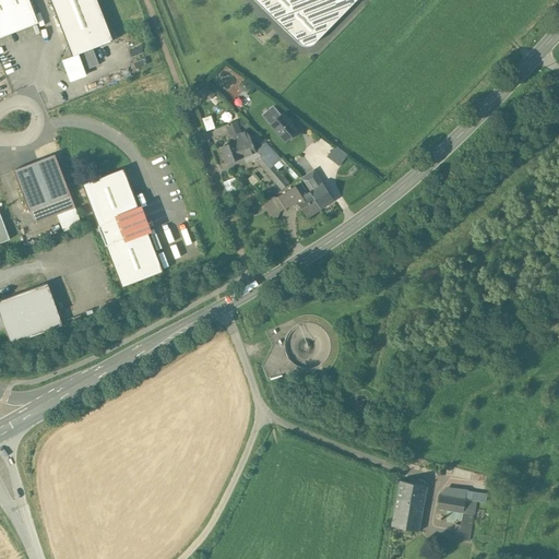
[(0,0),(0,37),(38,23),(28,0),(0,0)]
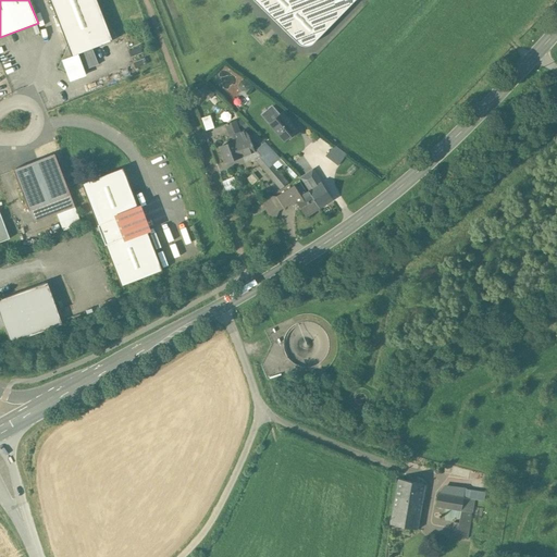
[(112,40),(97,0),(50,0),(67,46),(72,57),(93,48),(112,40)]
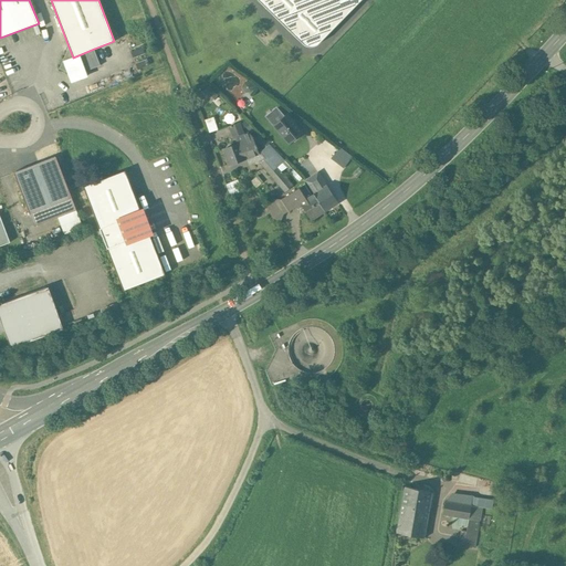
[(258,0),(303,44),(306,46),(311,46),(315,45),(318,44),(360,0),(258,0)]
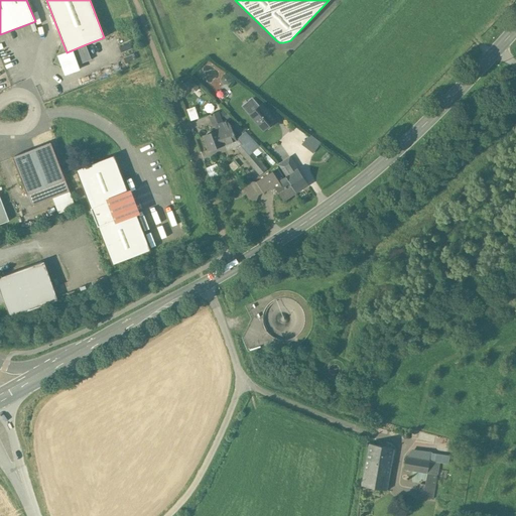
[(86,44),(67,52),(62,42),(53,62),(74,71),(77,66),(92,59),(86,44)]
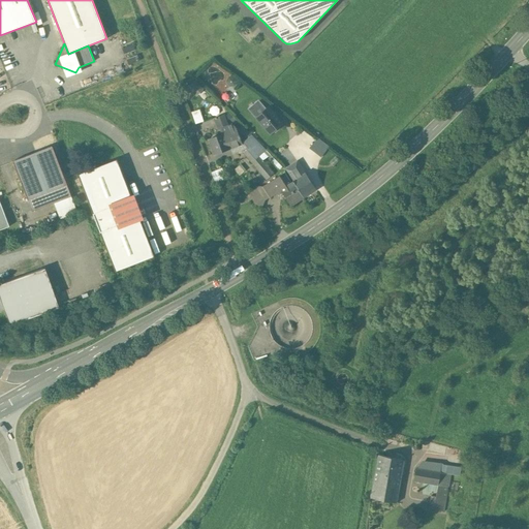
[(196,95),(204,88),(194,80),(187,87),(196,95)]
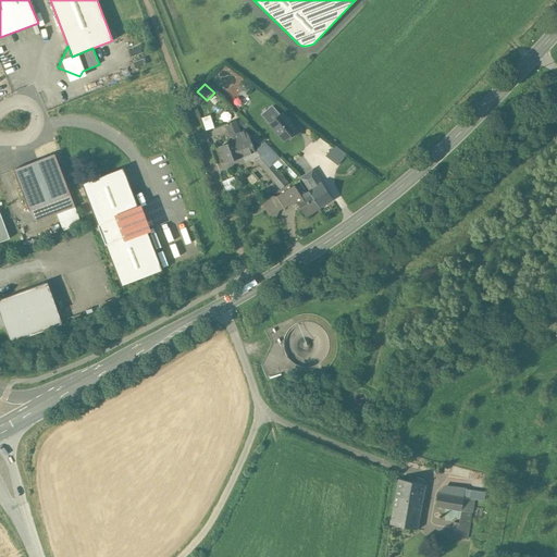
[(280,115),(272,106),(262,114),(270,124),(280,115)]
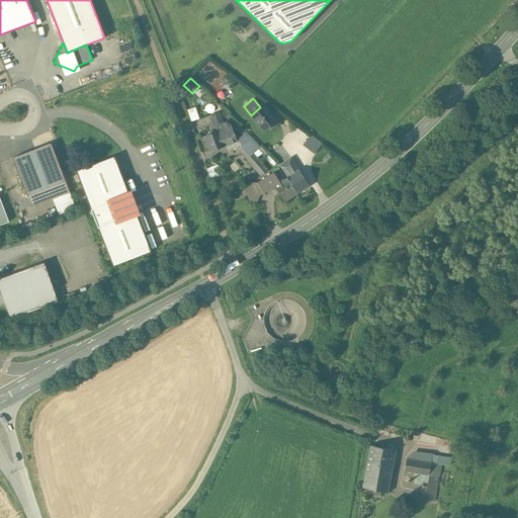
[(276,120),(263,105),(260,107),(251,115),(264,131),(276,120)]
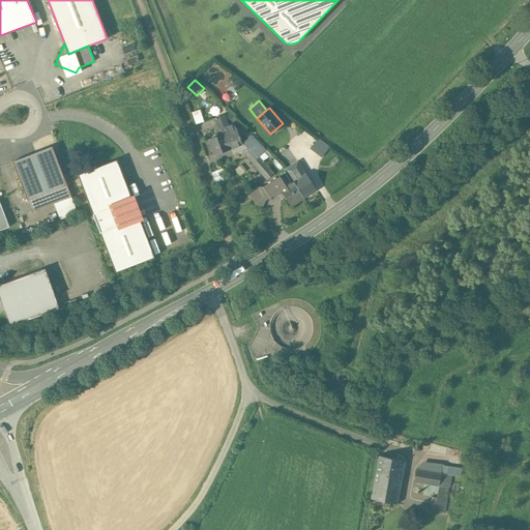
[(195,123),(204,120),(201,109),(192,111),(195,123)]
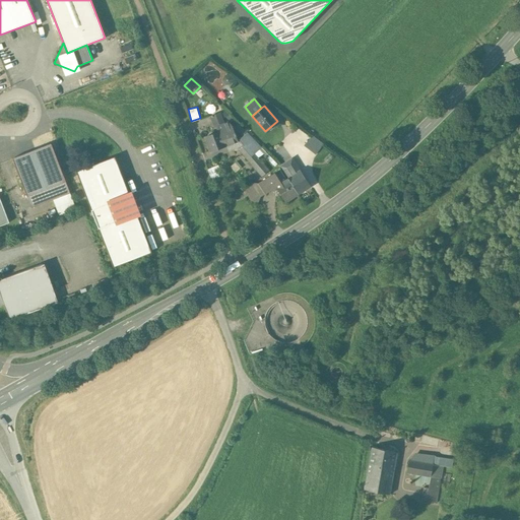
[(220,113),(213,116),(212,115),(211,116),(211,117),(215,127),(217,126),(224,123),(220,113)]
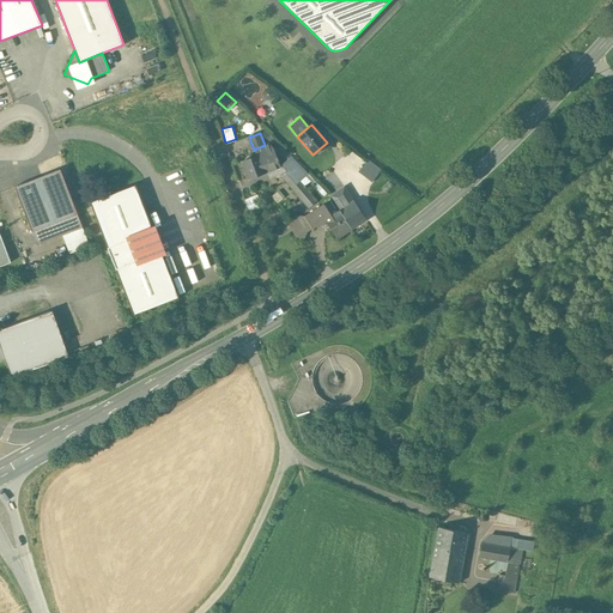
[(292,157),(269,134),(266,138),(287,161),(292,157)]
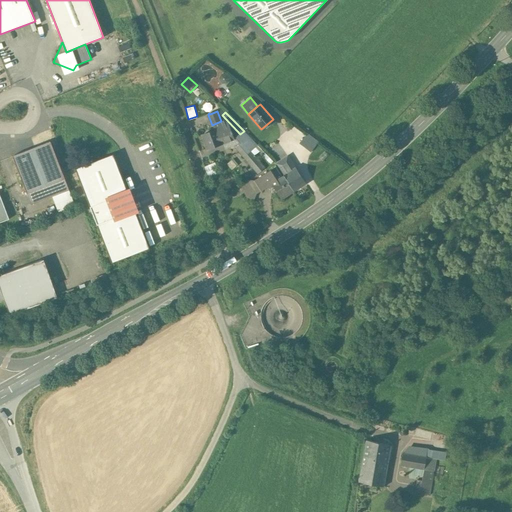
[(221,121),(214,124),(216,130),(217,129),(222,143),(234,139),(232,133),(232,131),(231,131),(228,123),(225,120),(221,121)]
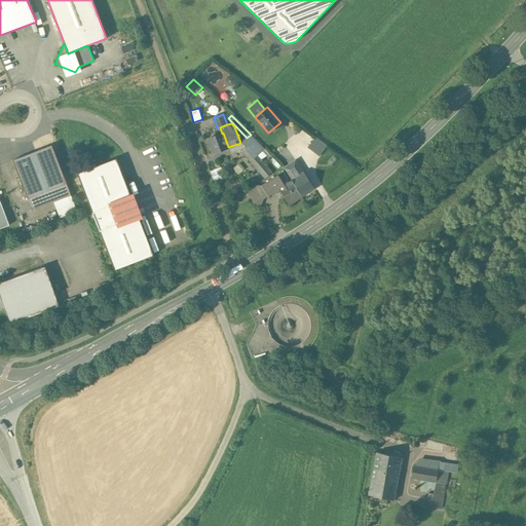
[(222,134),(208,139),(213,153),(228,147),(223,133),(222,134)]
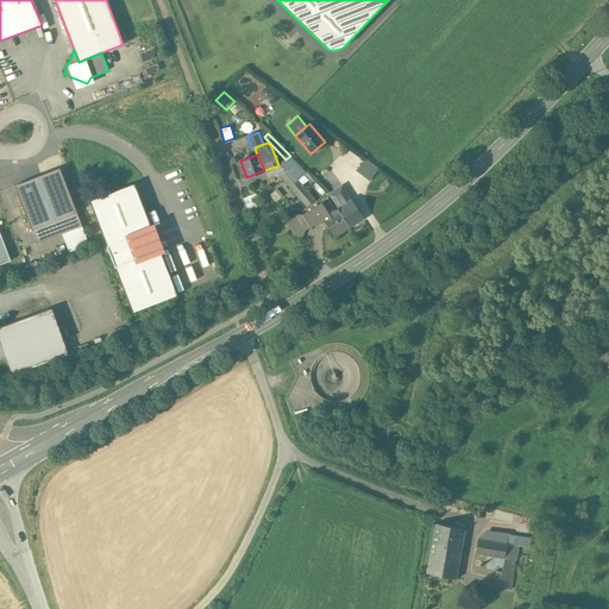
[(286,159),(280,164),(281,164),(286,171),(296,162),(290,156),(286,159)]
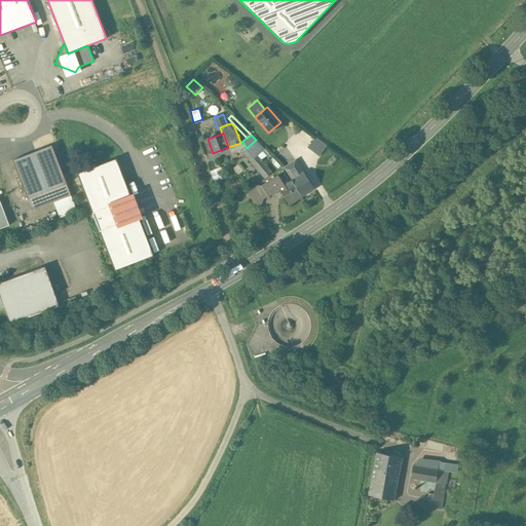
[(328,146),(315,138),(308,147),(320,156),(328,146)]
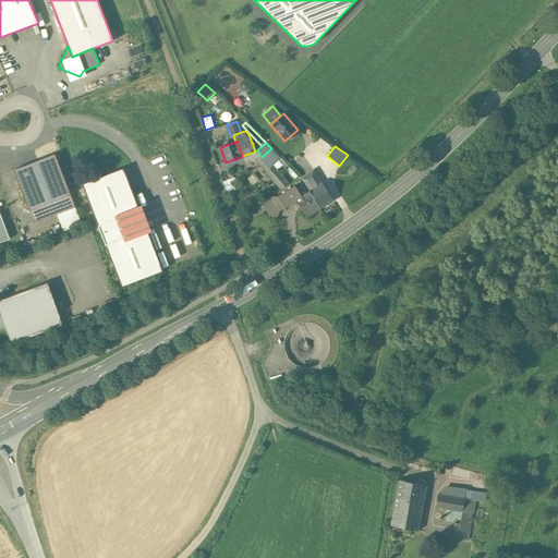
[(277,169),(273,165),(280,158),(271,148),(262,157),(257,160),(276,183),(275,184),(280,189),(281,190),(289,183),(278,170),(277,169)]
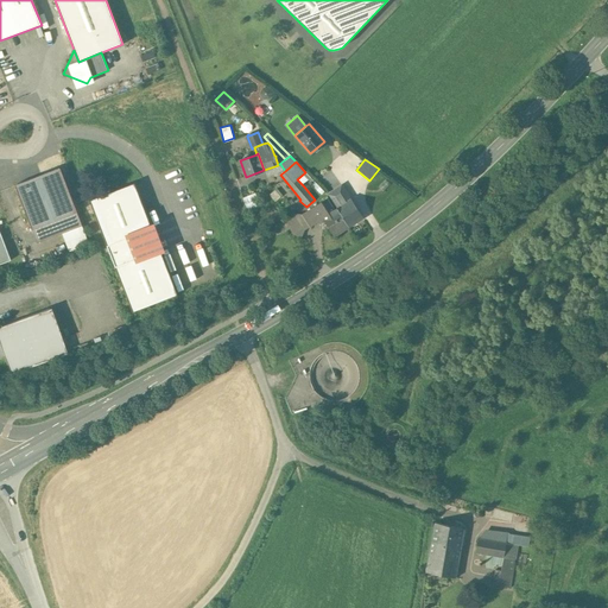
[(362,217),(347,194),(330,166),(318,175),(323,182),(323,183),(340,208),(337,209),(348,226),(362,217)]
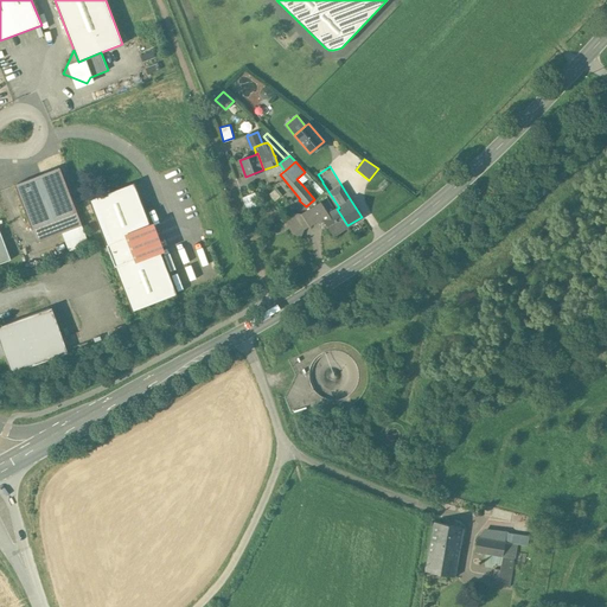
[(59,167),(14,185),(37,243),(62,232),(82,225),(59,167)]
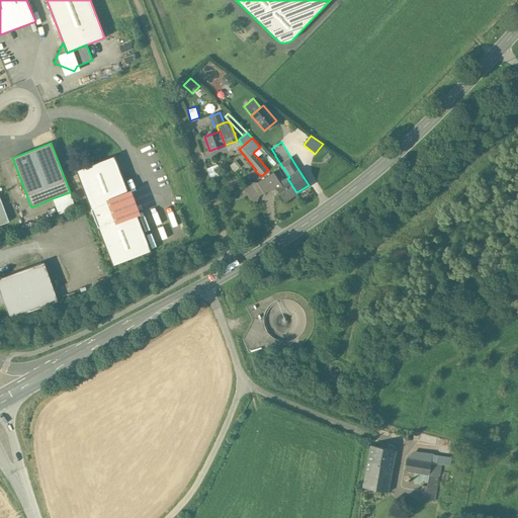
[(114,156),(76,171),(98,228),(112,266),(151,251),(136,212),(123,218),(123,217),(117,220),(110,202),(116,200),(116,199),(128,194),(114,156)]
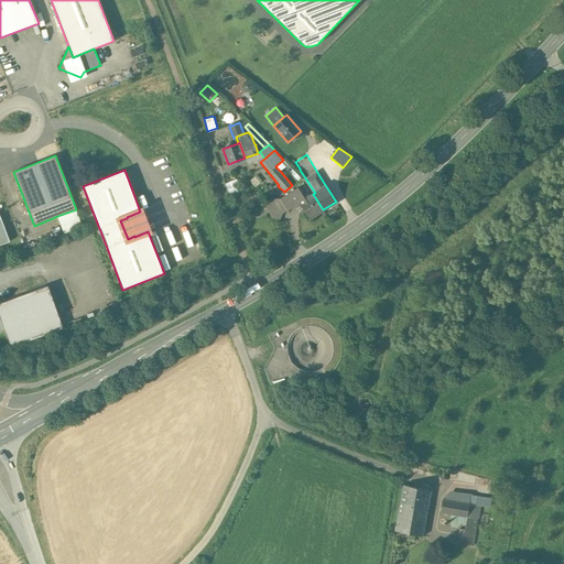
[(255,175),(250,181),(256,185),(260,179),(255,175)]
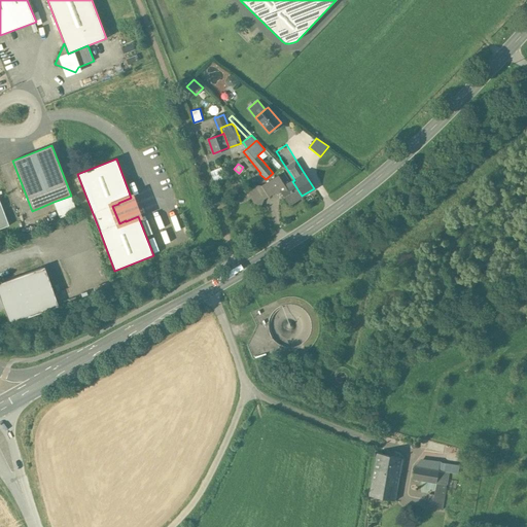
[(220,177),(218,168),(211,170),(214,179),(220,177)]
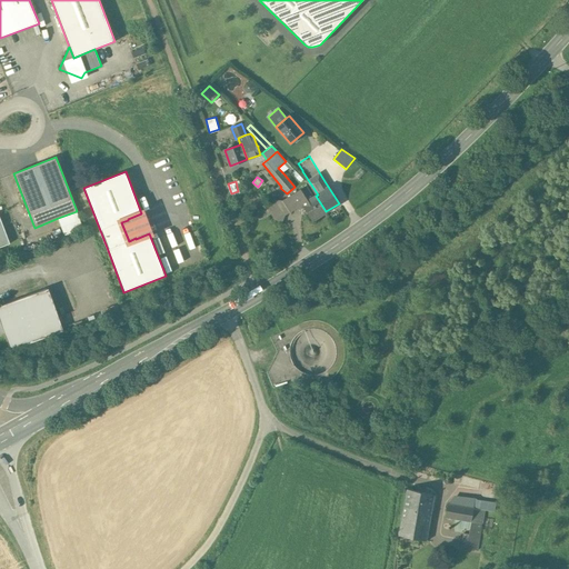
[(326,211),(316,196),(313,197),(307,186),(295,193),(302,205),(312,220),(326,211)]
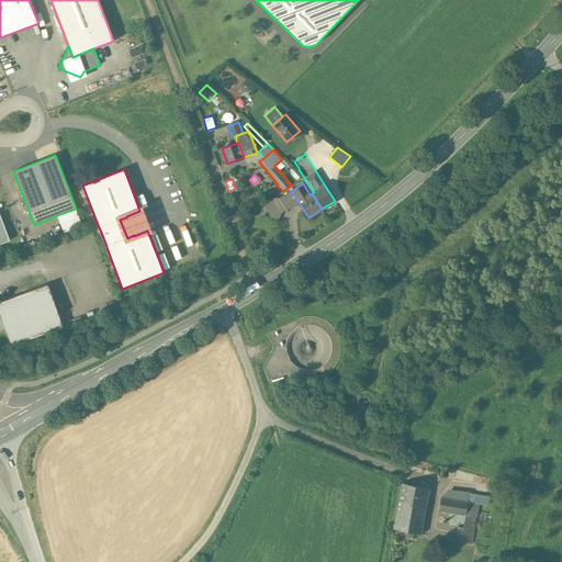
[(291,191),(284,195),(280,198),(288,210),(299,202),(291,191)]
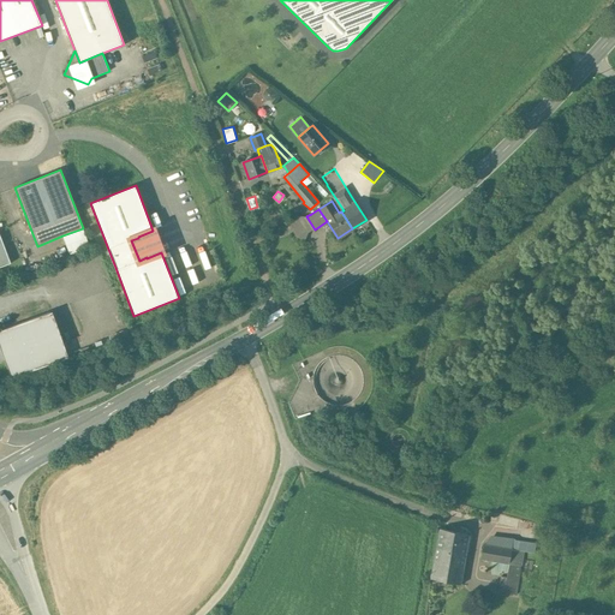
[(83,228),(63,236),(70,255),(90,248),(83,228)]
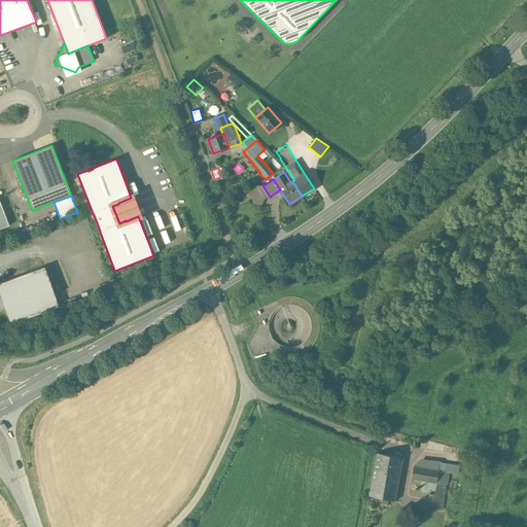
[(126,221),(138,216),(131,198),(118,203),(118,204),(112,206),(119,223),(126,220),(126,221)]
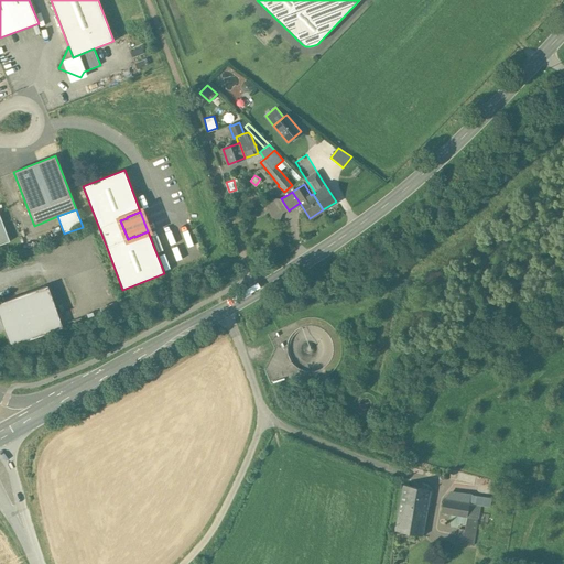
[(0,245),(10,241),(0,215),(0,245)]
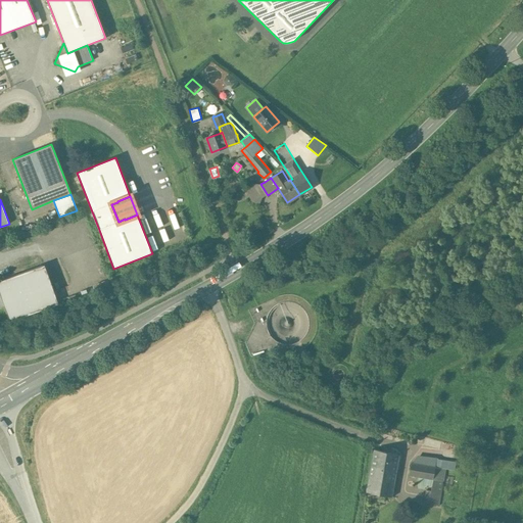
[(42,266),(0,281),(0,307),(4,306),(9,320),(10,322),(12,321),(29,316),(56,305),(58,304),(54,292),(46,268),(45,268),(45,265),(42,266)]
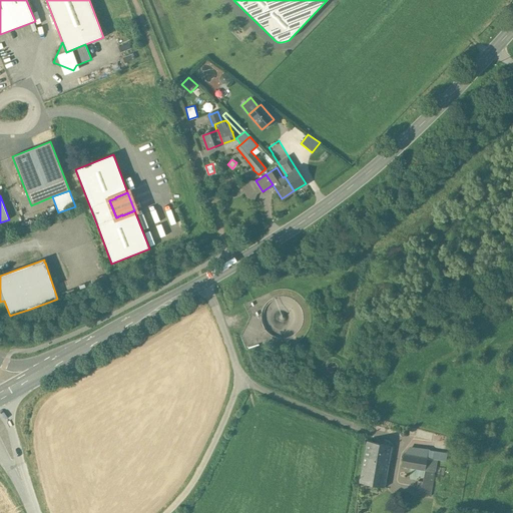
[(393,446),(367,441),(359,483),(362,484),(385,488),(393,446)]
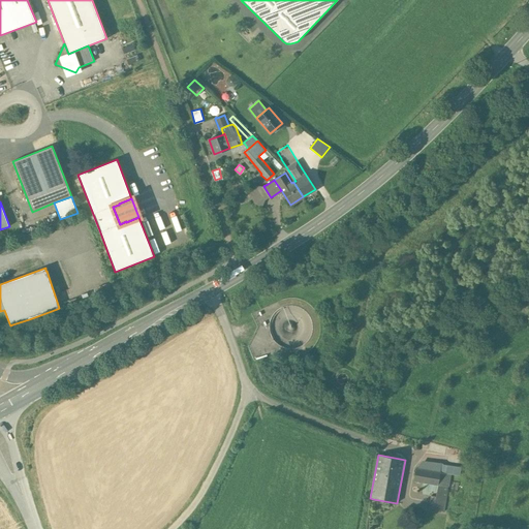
[(440,472),(415,468),(413,483),(437,487),(439,474),(440,472)]
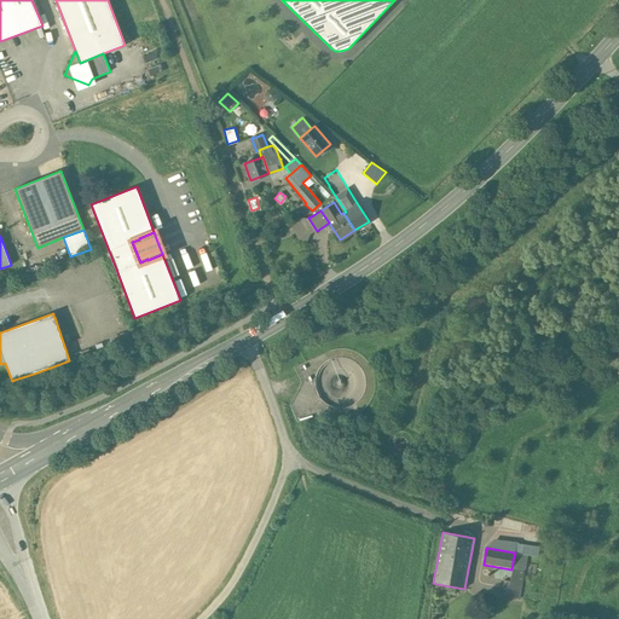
[(526,556),(514,555),(512,570),(510,580),(503,579),(501,595),(520,597),(526,556)]
